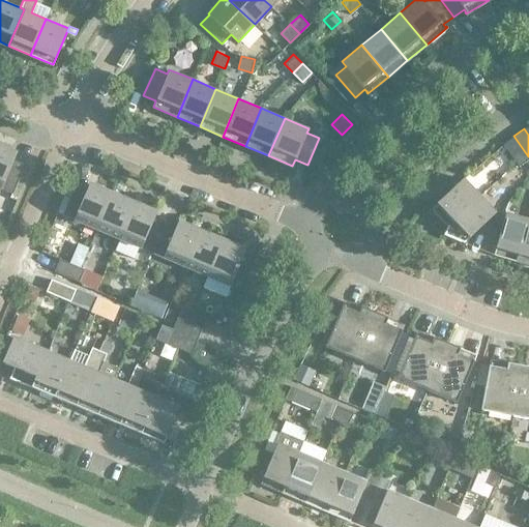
[(528,156),(513,136),(503,143),(519,165),(528,158),(528,156)]
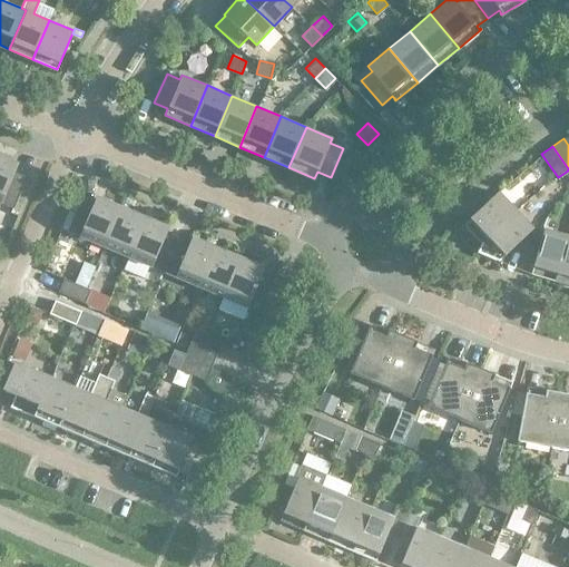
[(18,162),(0,154),(0,201),(13,207),(26,179),(13,174),(18,162)]
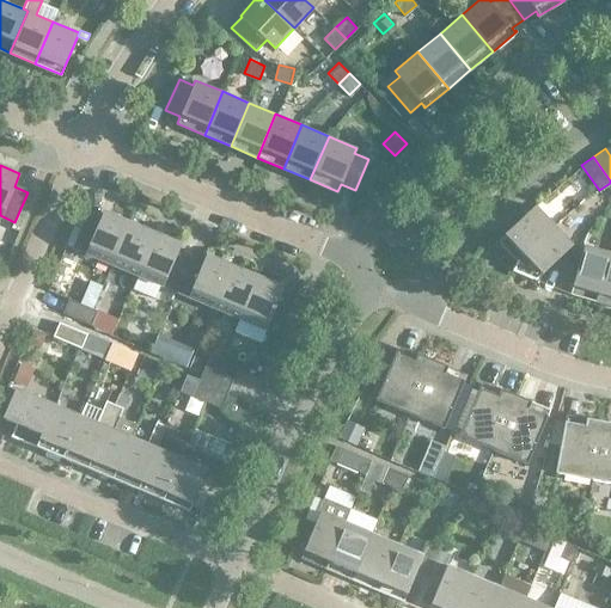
[(498,239),(517,258),(553,223),(535,204),(498,239)]
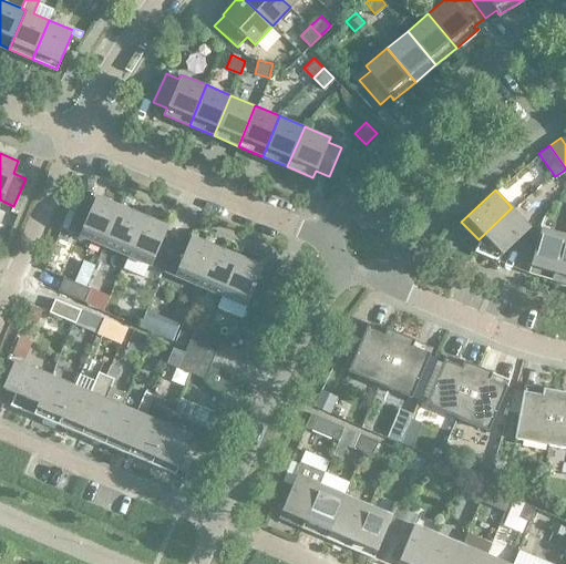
[(67,228),(104,244),(120,204),(96,194),(91,206),(79,201),(67,228)]
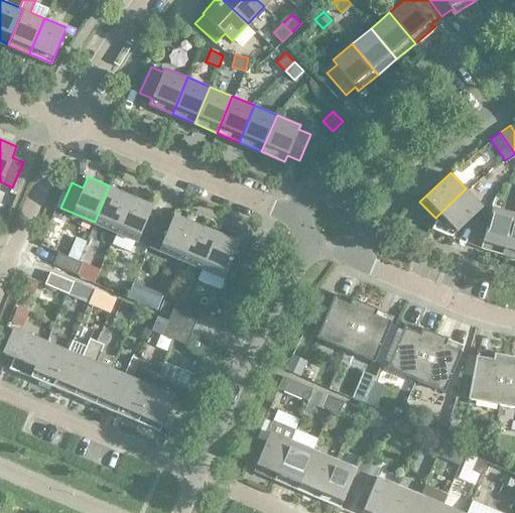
[(130,195),(109,185),(95,222),(116,231),(130,195)]
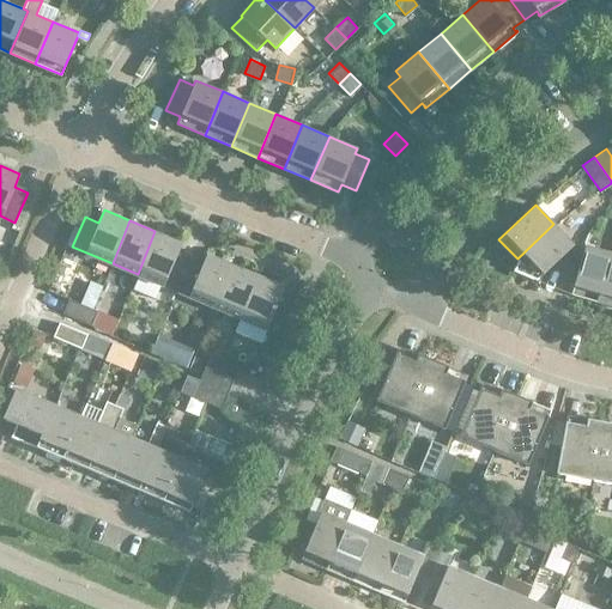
[(573,244),(553,224),(517,259),(517,260),(513,269),(535,279),(559,257),(569,260),(579,245),(573,244)]
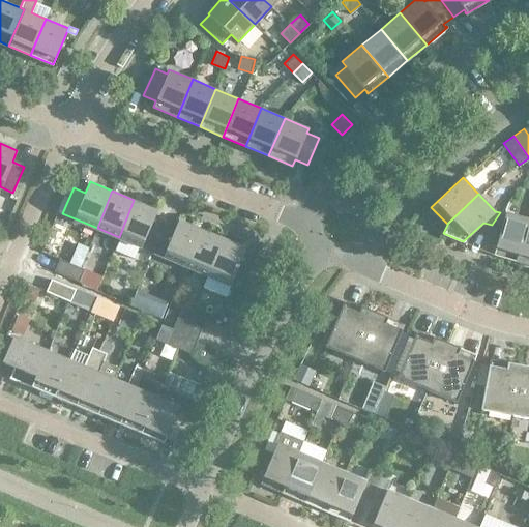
[(156,210),(134,200),(119,237),(152,251),(163,226),(152,221),(156,210)]
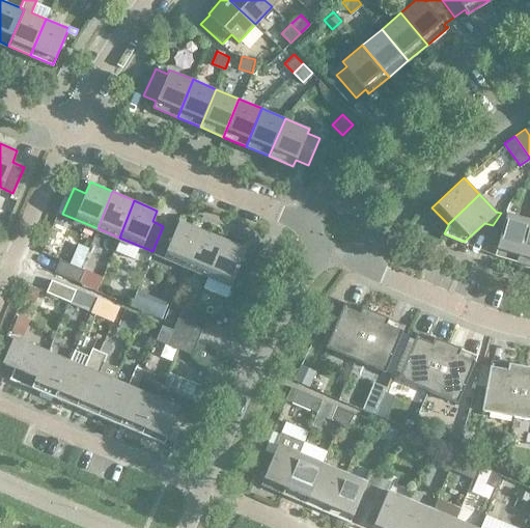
[(506,215),(501,213),(493,225),(502,228),(494,254),(517,261),(529,219),(506,212),(506,215)]
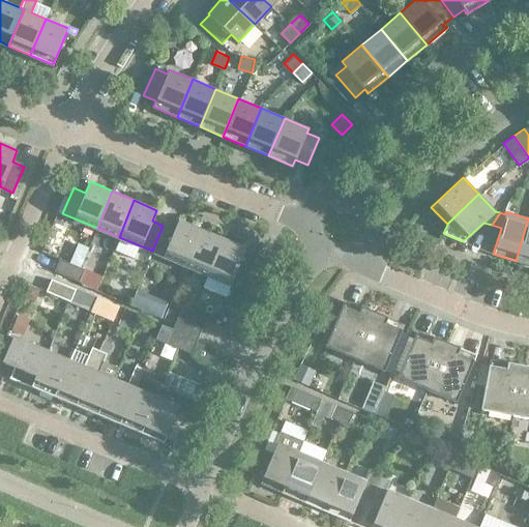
[(174,230),(163,226),(152,251),(185,265),(201,229),(178,218),(174,230)]
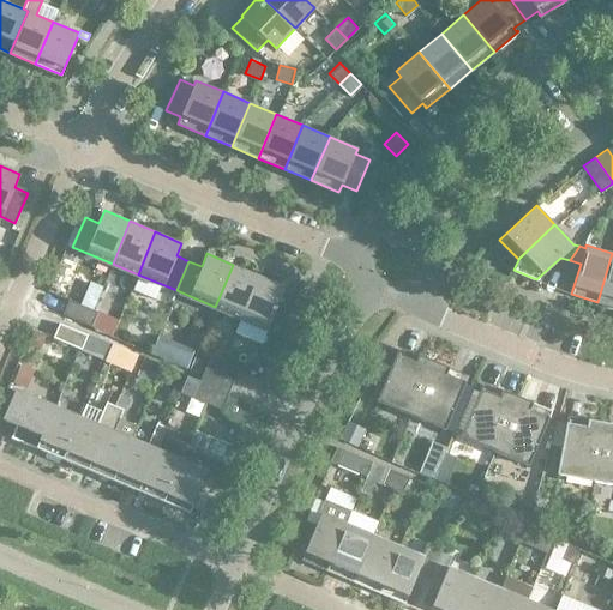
[(612,253),(598,302),(612,306),(612,253)]
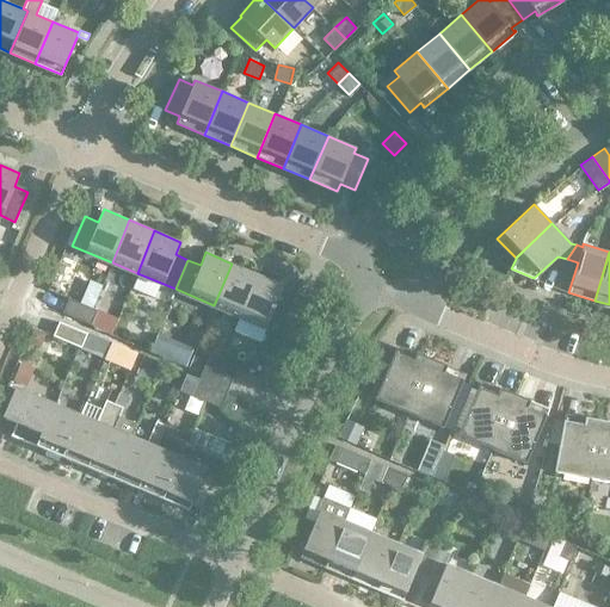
[(257,274),(232,264),(214,305),(239,316),(257,274)]
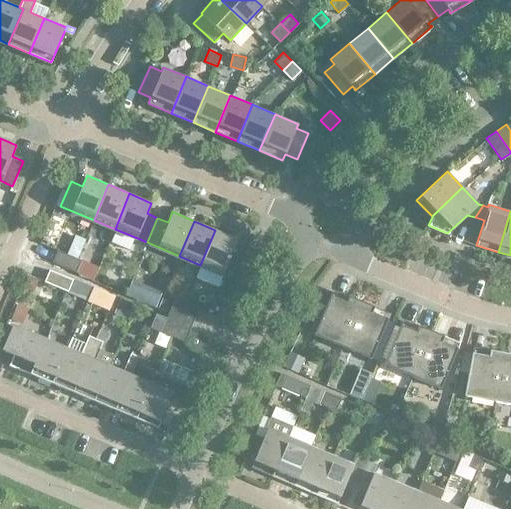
[(237,239),(215,230),(200,265),(222,274),(237,239)]
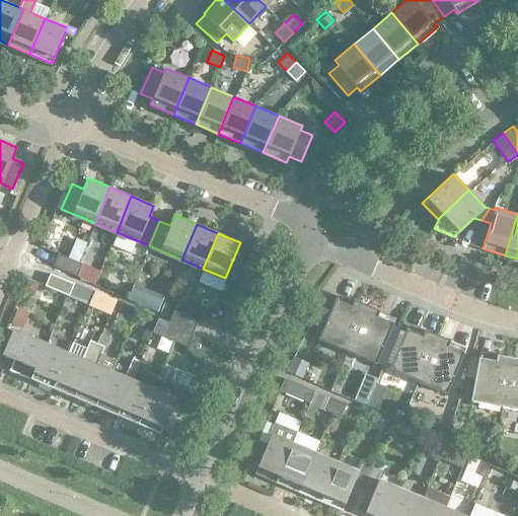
[(59,251),(53,265),(77,275),(83,263),(59,251)]
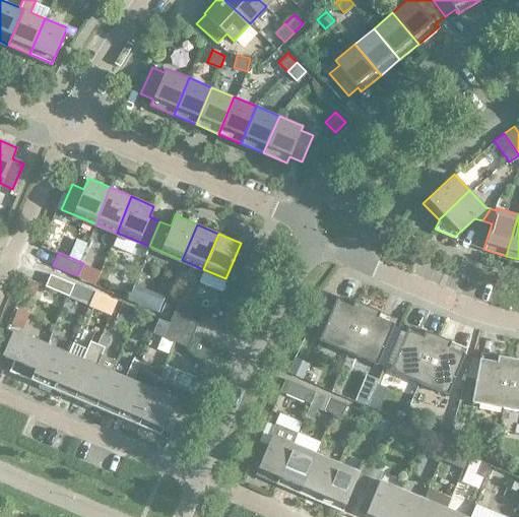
[(74,282),(50,272),(45,284),(69,295),(74,282)]
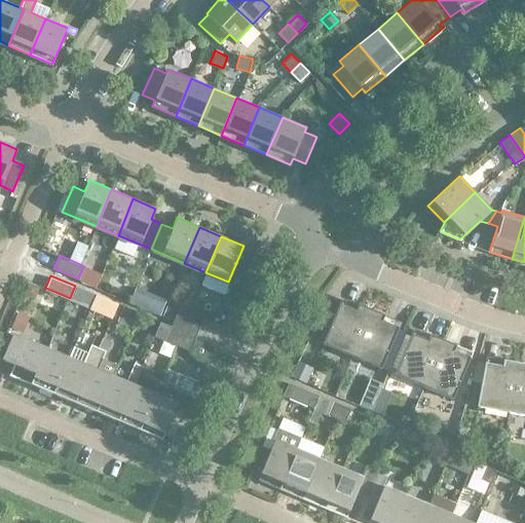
[(27,279),(22,292),(31,296),(35,294),(39,285),(27,279)]
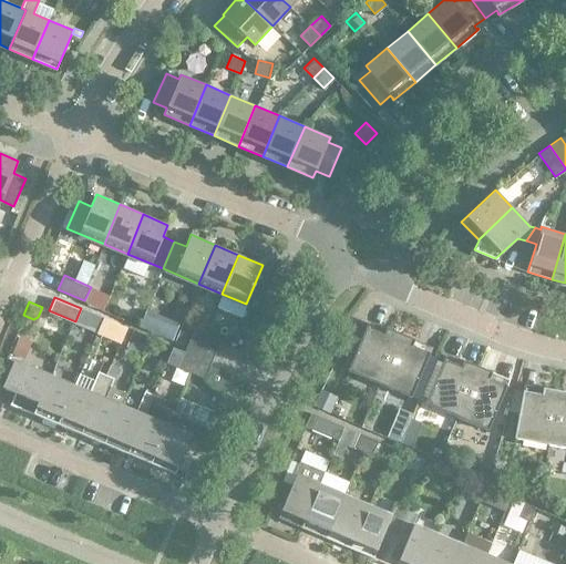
[(165,316),(157,332),(172,339),(179,321),(165,316)]
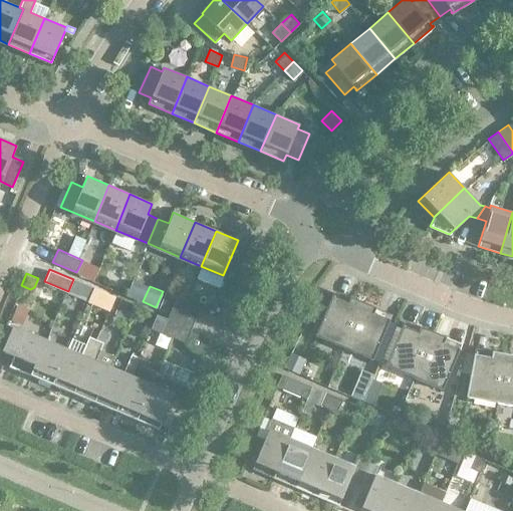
[(315,335),(343,347),(363,301),(350,296),(348,301),(332,294),(315,335)]
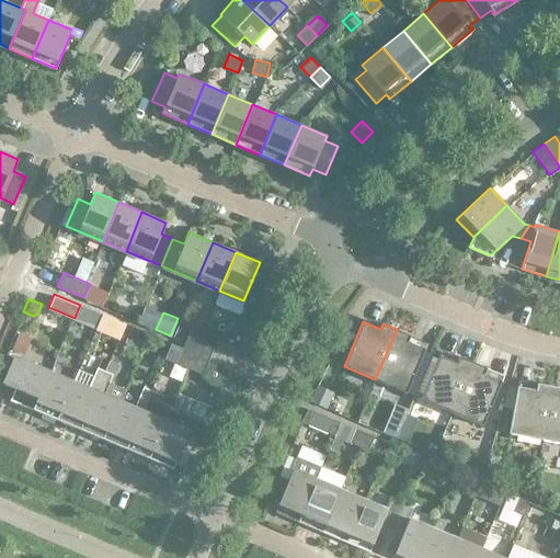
[(193,326),(187,339),(214,350),(219,337),(193,326)]
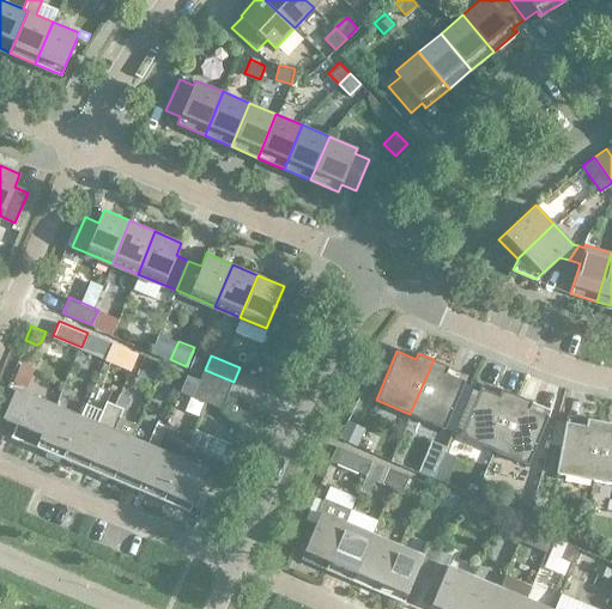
[(448,365),(434,359),(410,414),(444,428),(465,379),(446,372),(448,365)]
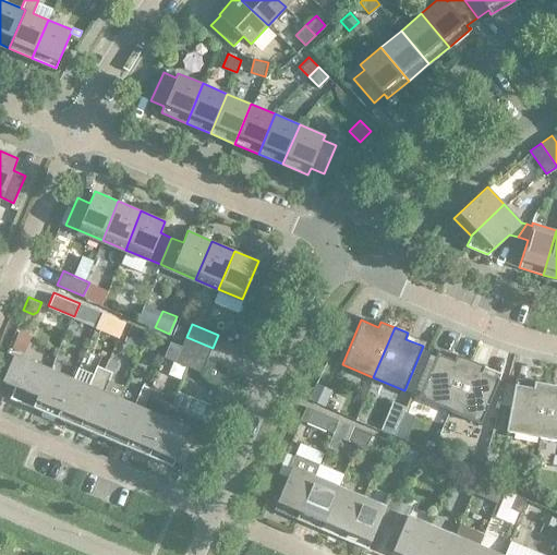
[(19,328),(11,347),(23,351),(31,334),(19,328)]
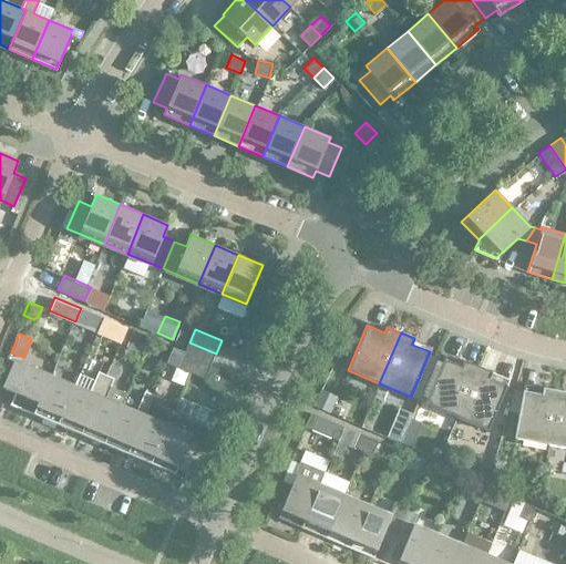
[(216,354),(189,342),(185,354),(212,366),(216,354)]
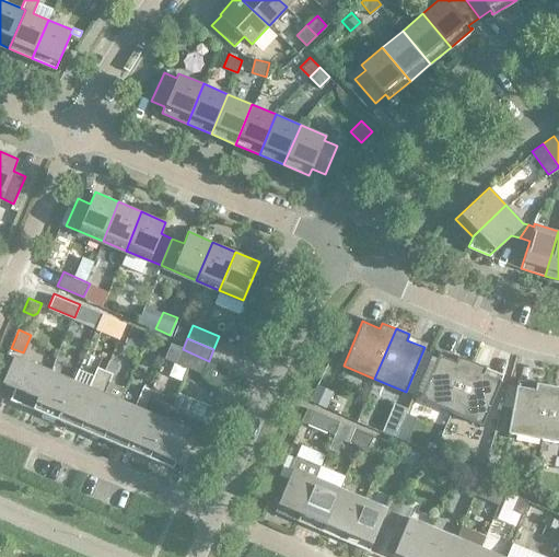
[(228,369),(209,361),(183,349),(177,362),(204,373),(219,390),(228,369)]
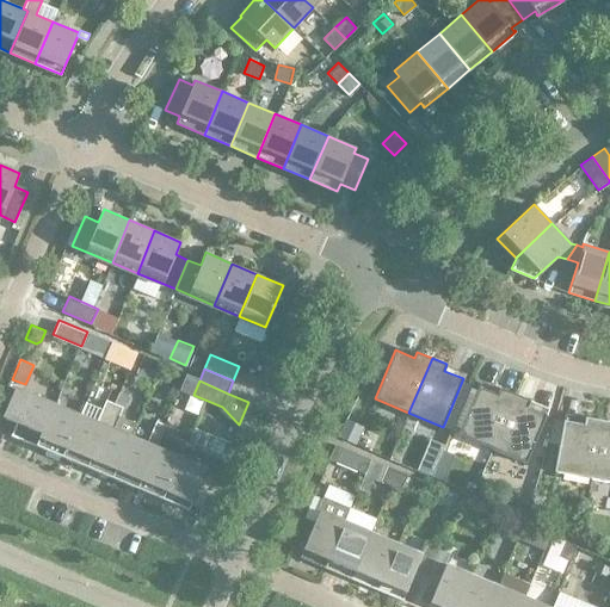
[(458,433),(492,447),(515,392),(500,386),(497,392),(479,385),(458,433)]
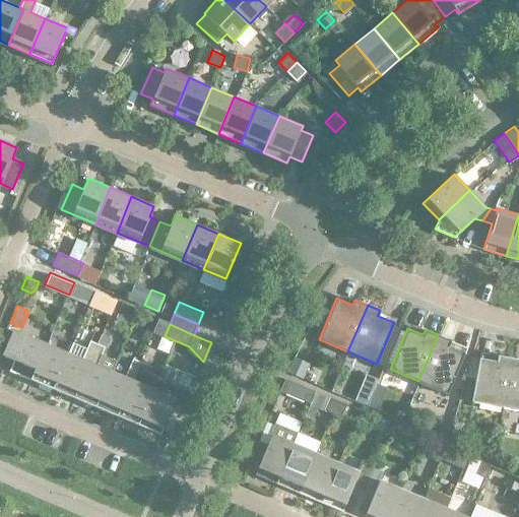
[(10,370),(31,379),(47,343),(13,329),(2,354),(15,360),(10,370)]
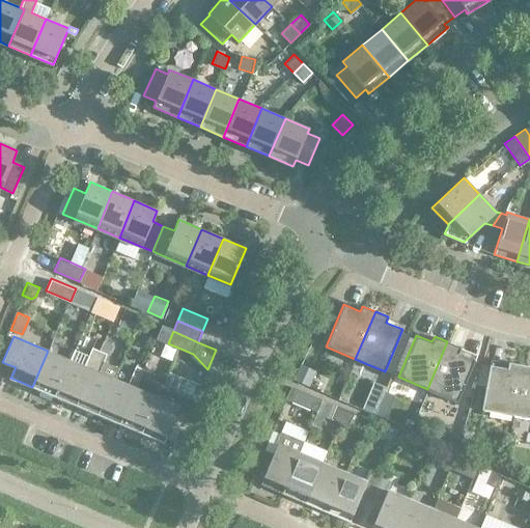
[(461,348),(447,341),(427,389),(457,401),(475,360),(458,353),(461,348)]
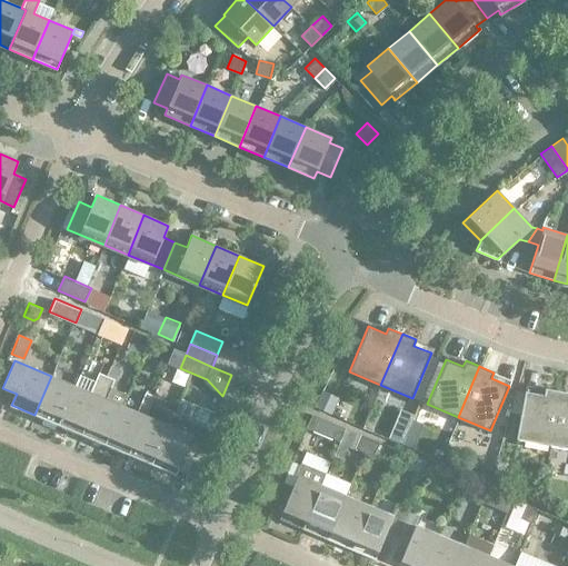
[(99,371),(95,379),(80,374),(75,386),(58,425),(81,435),(107,375),(99,371)]
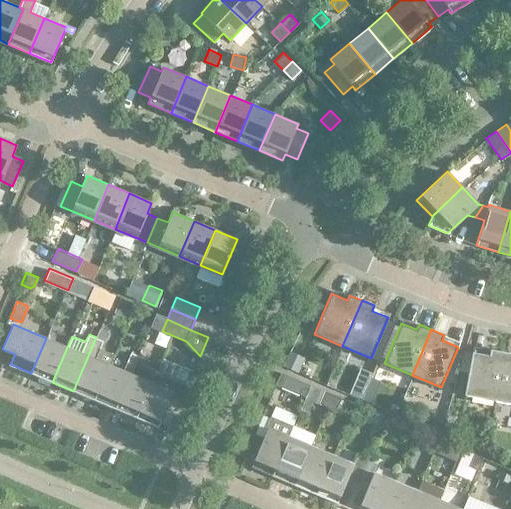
[(103,340),(96,337),(73,391),(94,400),(109,364),(114,353),(100,348),(103,340)]
